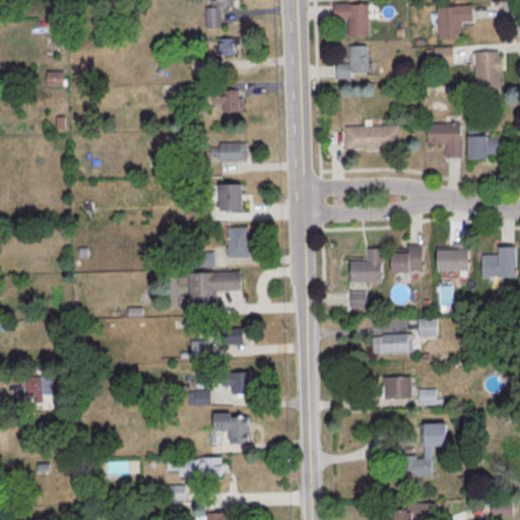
[(235,0),(235,8),(221,8),(222,28),(207,29),(206,8),(211,8),(211,0),(235,0)]
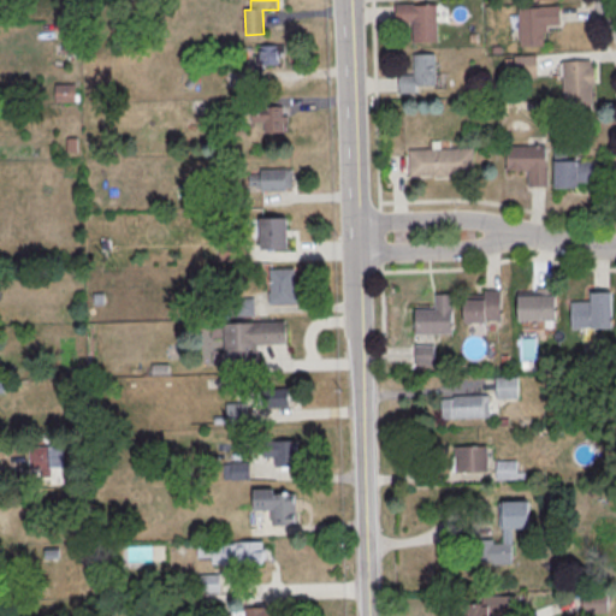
[(396,6),(437,4),(438,43),(413,45),(412,24),(396,24),(396,6)]
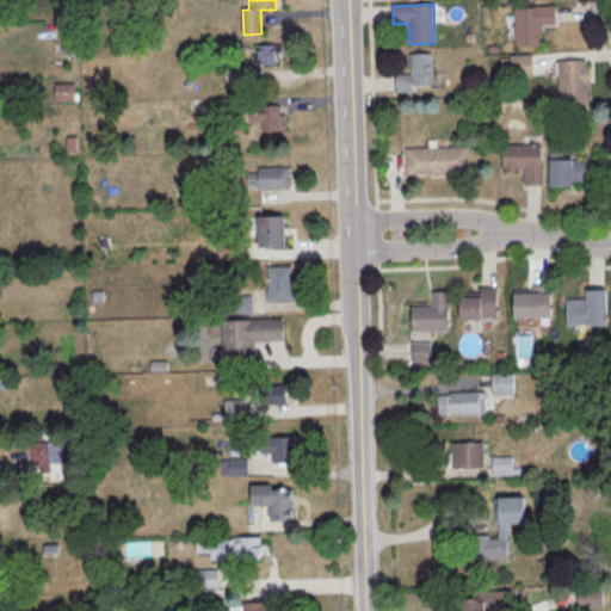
[(513,8),(555,6),(555,24),(542,25),(543,32),(538,32),(539,45),(516,47),(513,8)]
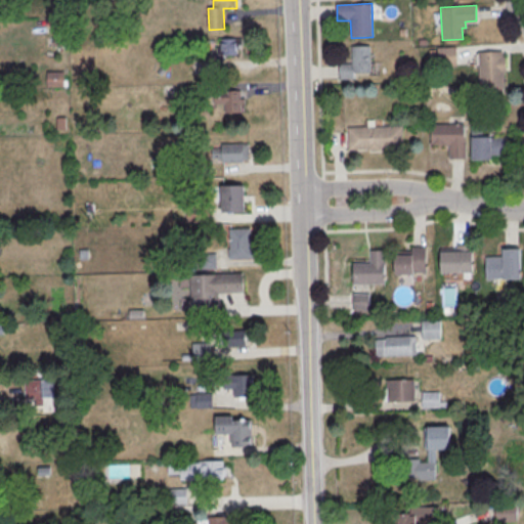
[(53,38),(66,38),(66,47),(54,47),(53,38)]
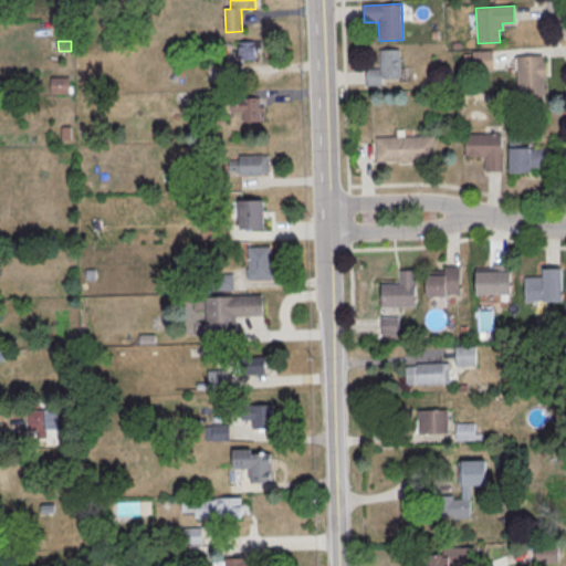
[(240,43),(262,42),(263,50),(257,50),(257,60),(234,61),(234,51),(240,51),(240,43)]
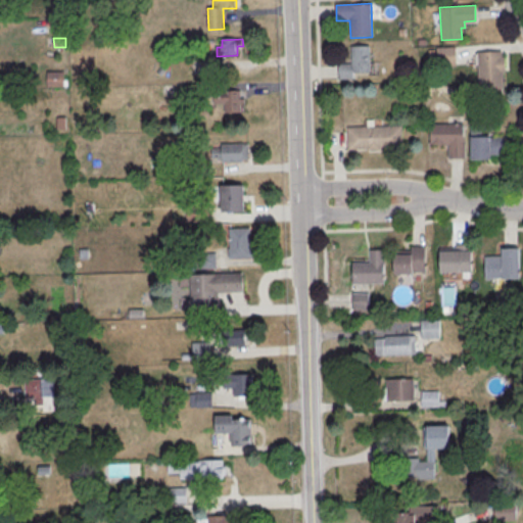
[(350,47),(369,46),(370,73),(352,73),(353,80),(338,80),(338,64),(351,64),(350,47)]
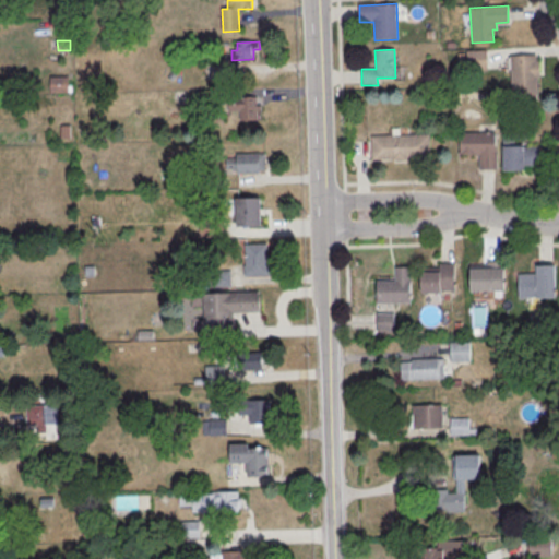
[(466,51),(487,50),(487,70),(467,71),(466,51)]
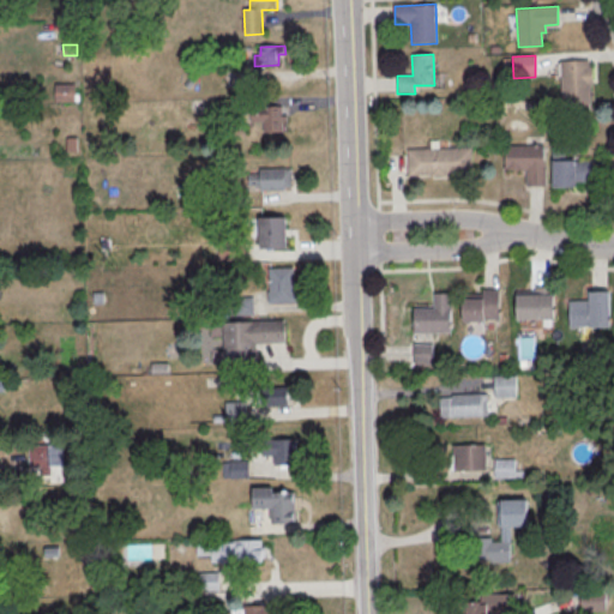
[(560,61),(561,107),(591,106),(589,60),(560,61)]
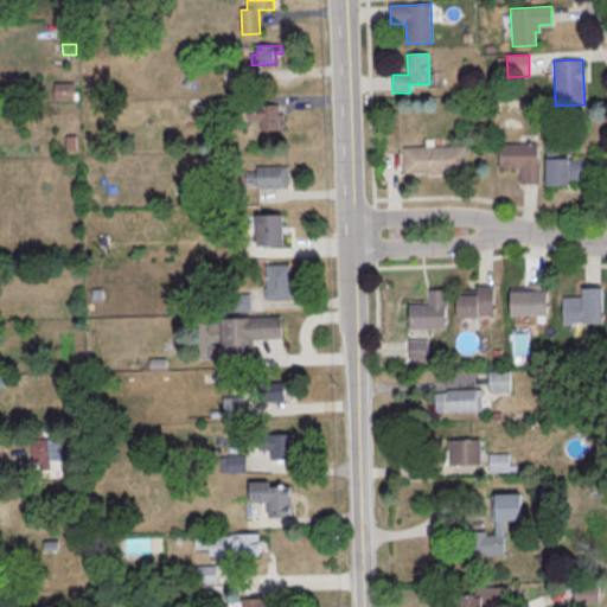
[(56,84),(75,84),(75,102),(56,102),(56,84)]
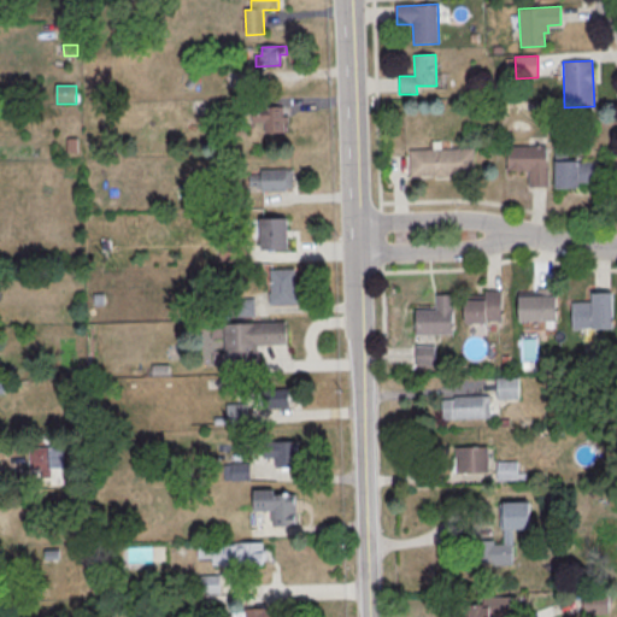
[(225,100),(244,99),(244,115),(225,115),(225,100)]
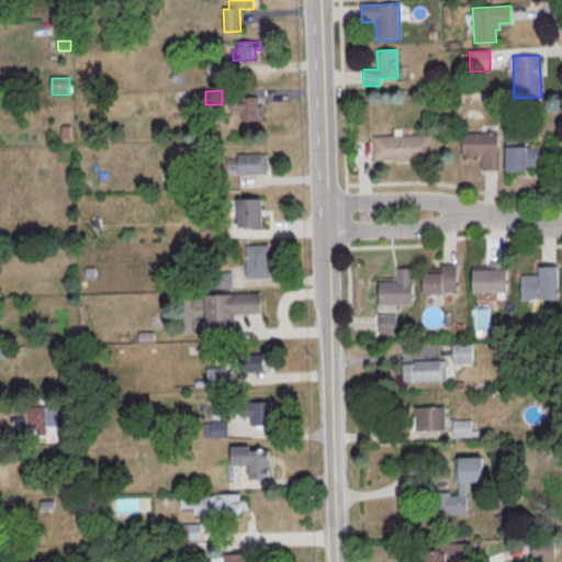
[(229,99),(263,98),(263,113),(259,113),(259,121),(242,121),(242,112),(231,113),(229,99)]
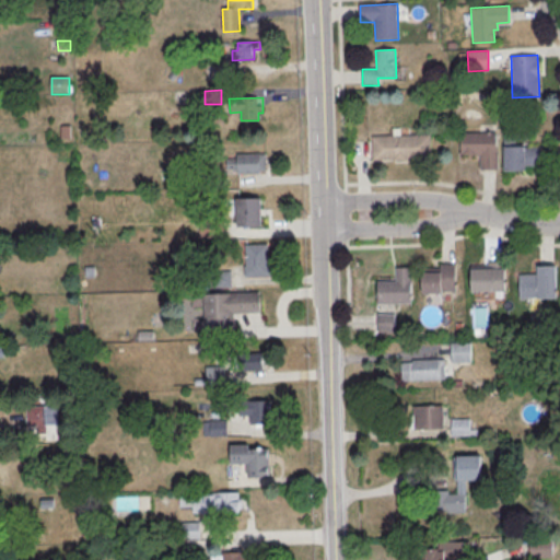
[(61,127),(70,127),(71,139),(61,140),(61,127)]
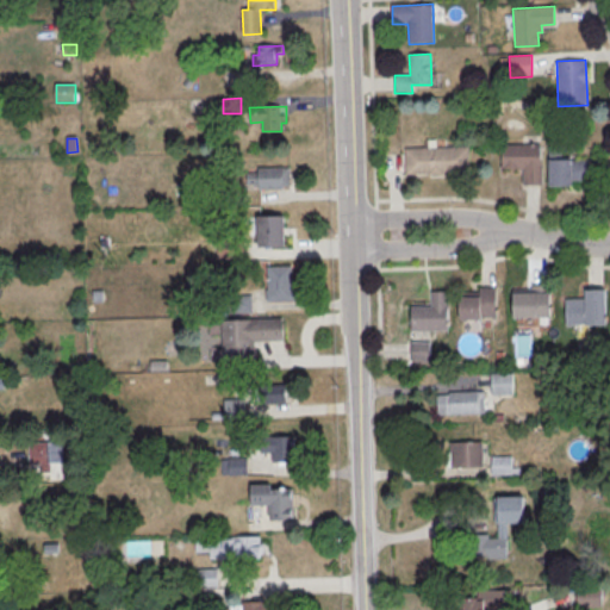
[(502,145),(540,145),(541,167),(542,167),(543,186),(523,186),(523,169),(503,169),(502,145)]
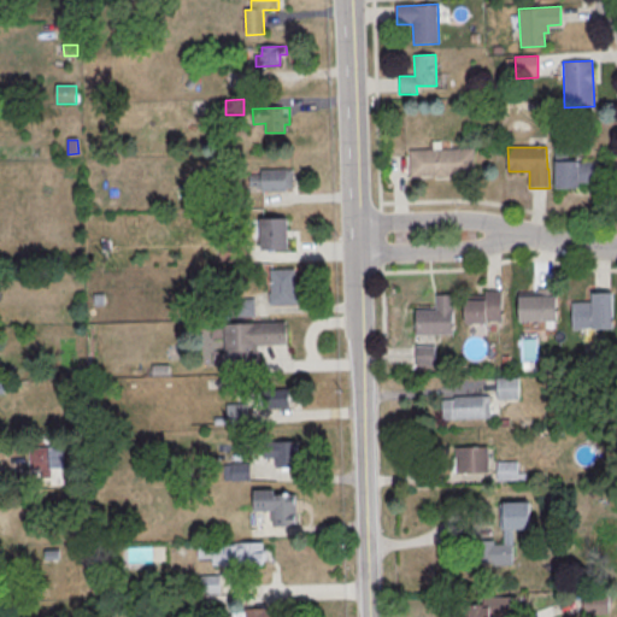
[(556,148),(556,189),(580,188),(580,183),(597,183),(597,162),(582,162),(582,158),(569,159),(568,148),(556,148)]
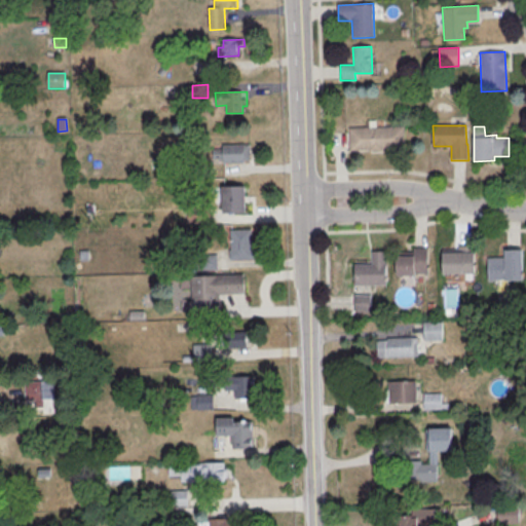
[(349,128),(404,127),(405,149),(350,151),(349,128)]
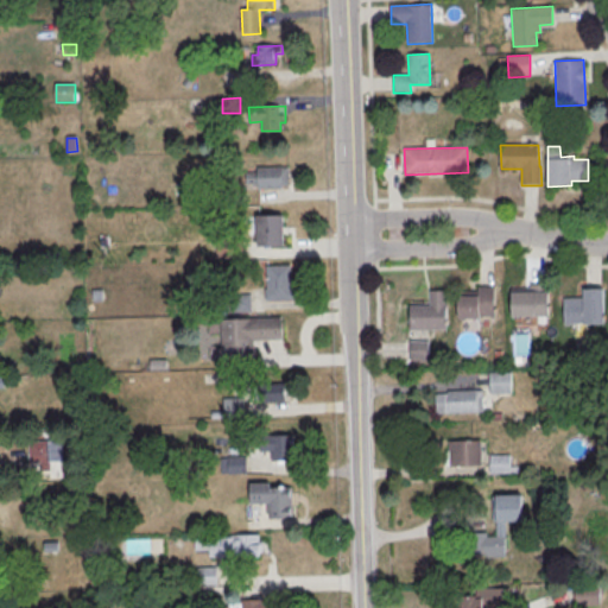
[(258,168),(290,168),(290,189),(259,190),(259,185),(247,185),(247,173),(258,173),(258,168)]
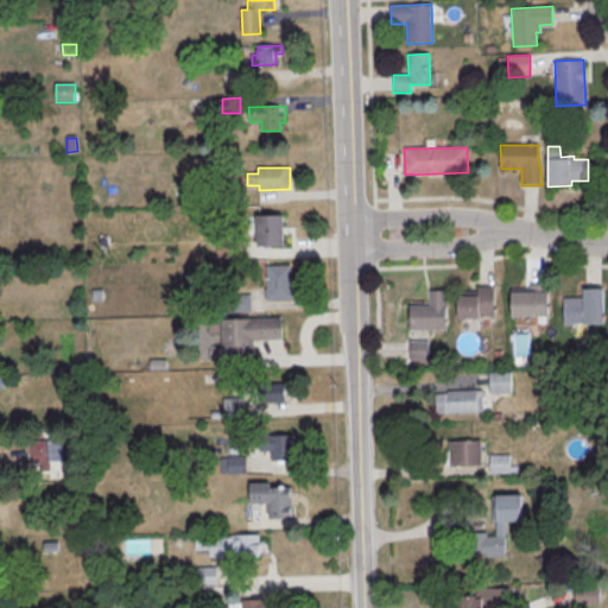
[(259,217),(284,216),(285,247),(260,248),(259,217)]
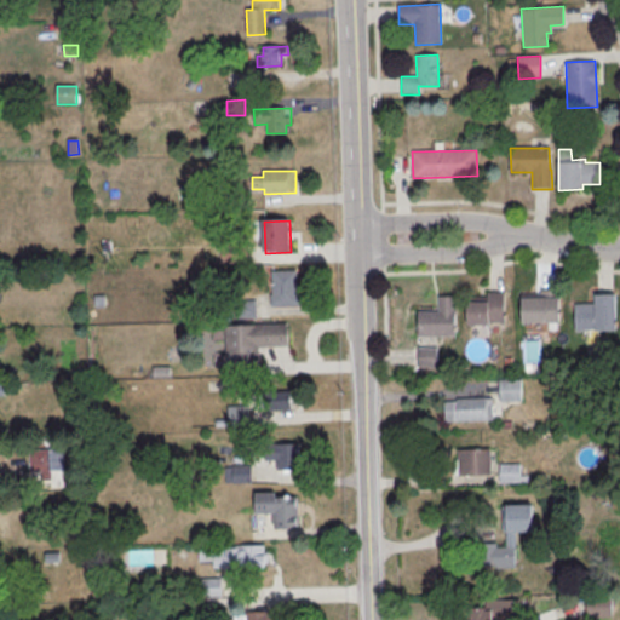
[(273,273),(297,271),(298,296),(303,296),(303,306),(274,308),(273,273)]
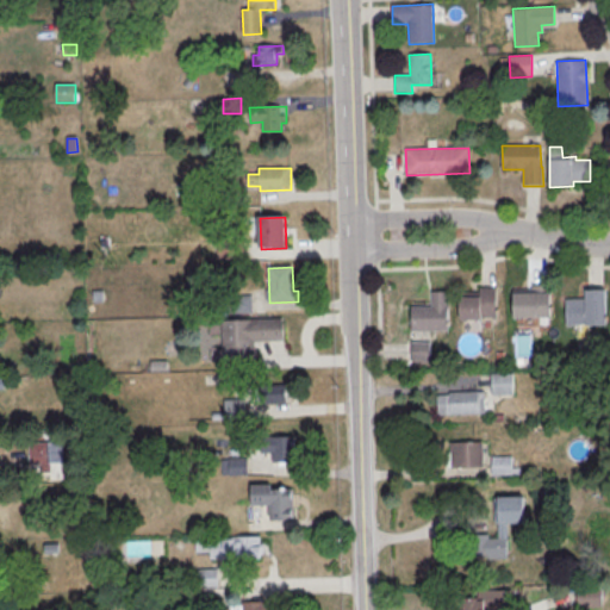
[(512,291),(514,319),(551,318),(551,285),(531,285),(531,290),(512,291)]
